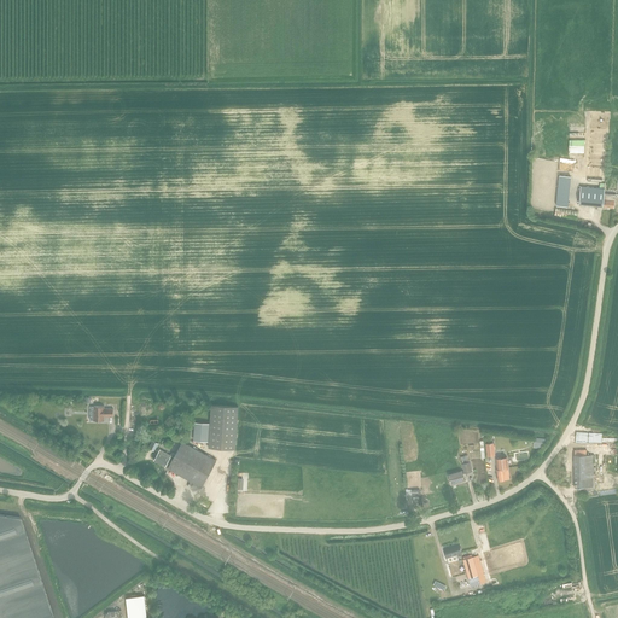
[(589,146),(607,147),(607,133),(589,132),(589,146)]
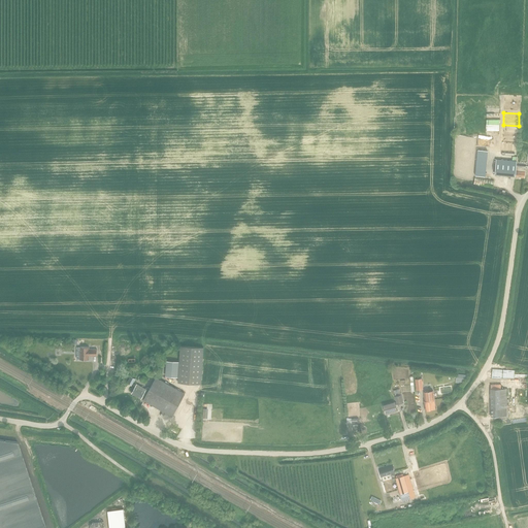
[(490,133),(490,129),(499,129),(499,118),(486,118),(486,133),(490,133)]
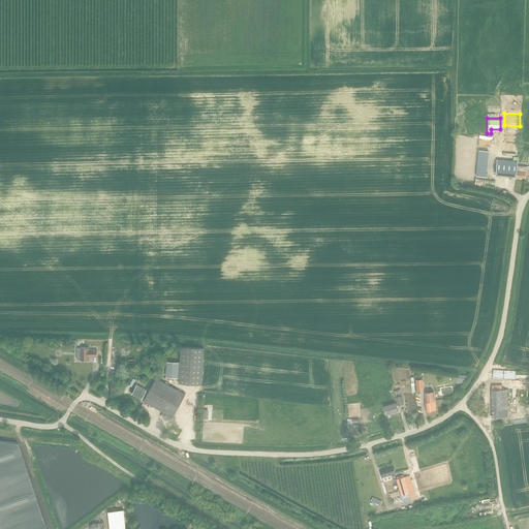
[(478,148),(476,174),(488,175),(489,149),(478,148)]
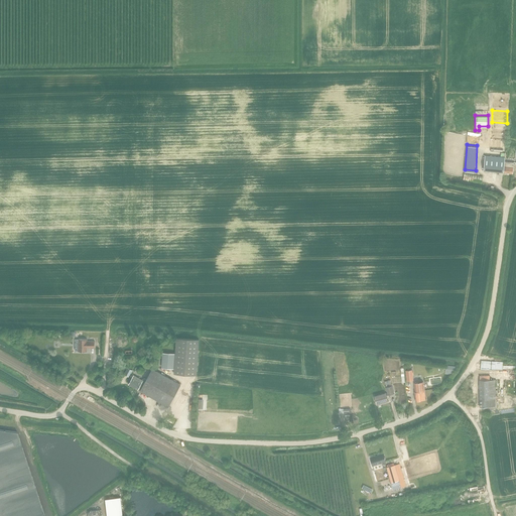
[(513,164),(504,163),(505,157),(485,155),(483,170),(512,173),(513,167),(513,164)]
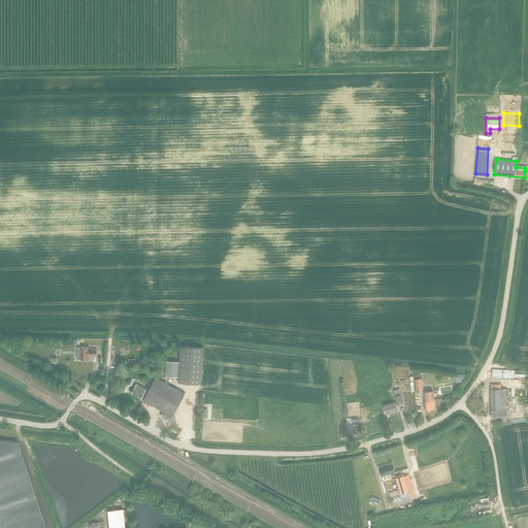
[(473,185),(492,188),(494,180),(475,176),(473,185)]
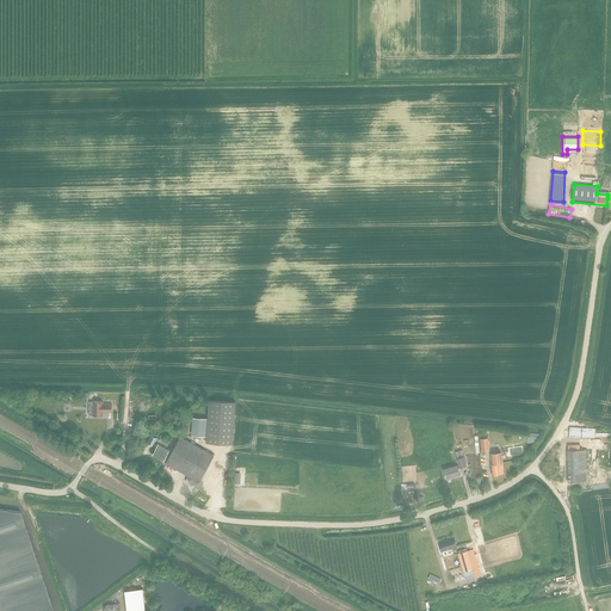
[(209,400),(207,443),(233,444),(235,402),(209,400)]
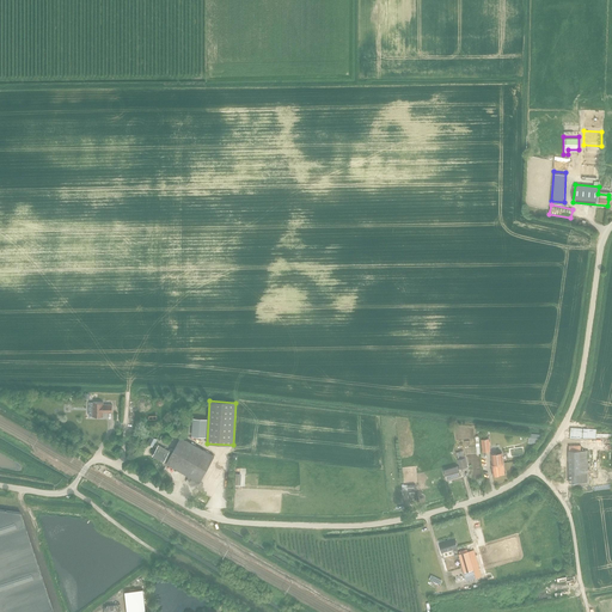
[(103,402),(93,402),(92,416),(103,416),(103,412),(112,412),(112,404),(103,404),(103,402)]
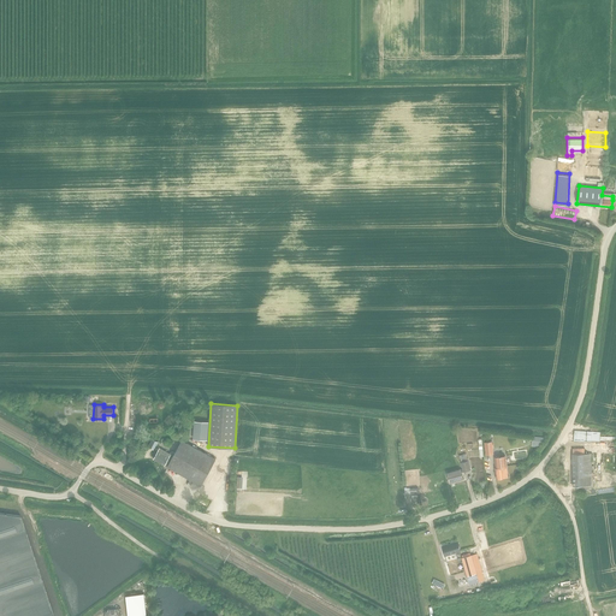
[(194,421),(193,439),(207,440),(208,421),(194,421)]
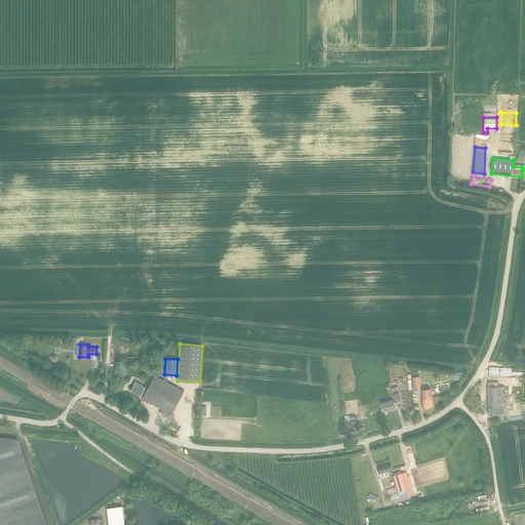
[(489,367),(489,375),(511,377),(511,368),(489,367)]
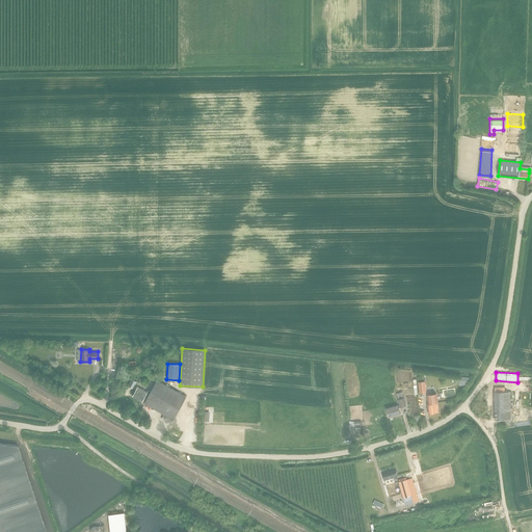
[(137,387),(136,390),(132,396),(141,401),(142,401),(144,402),(144,403),(174,419),(186,396),(157,380),(151,391),(148,390),(147,392),(137,387)]
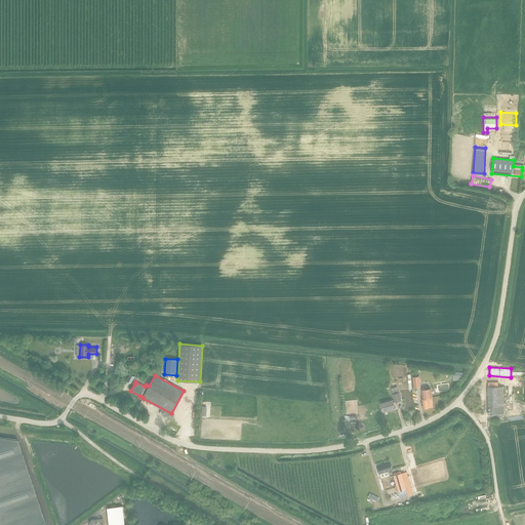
[(498,381),(488,381),(488,414),(500,414),(499,407),(505,407),(503,387),(499,387),(498,381)]
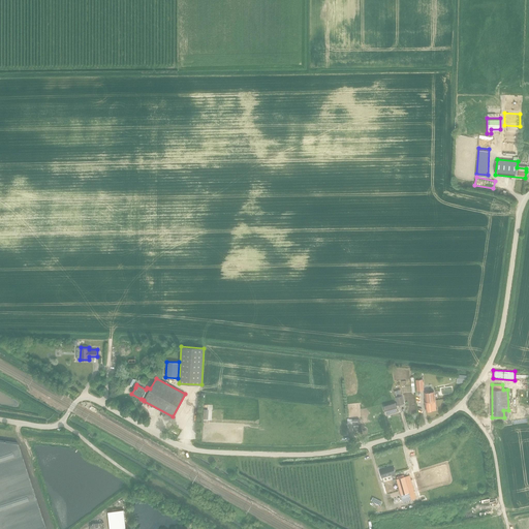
[(404,403),(402,396),(402,395),(401,395),(401,392),(400,392),(400,390),(393,392),(393,395),(394,394),(395,397),(396,396),(396,397),(397,402),(395,403),(383,406),(385,413),(393,411),(393,412),(398,411),(396,405),(398,404),(398,405),(404,403)]
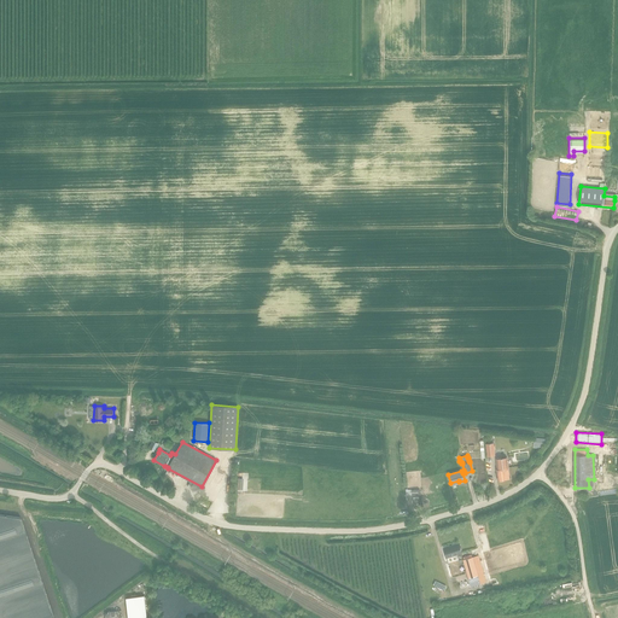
[(497,481),(505,479),(509,478),(507,461),(507,459),(500,460),(499,456),(496,456),(497,470),(496,470),(497,481)]
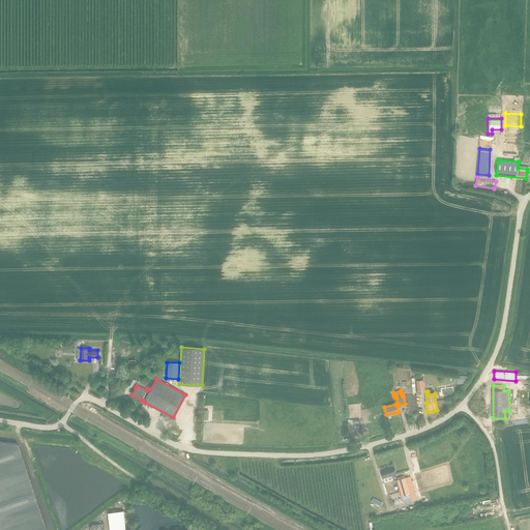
[(18,444),(0,441),(0,529),(38,529),(46,528),(31,483),(18,444)]
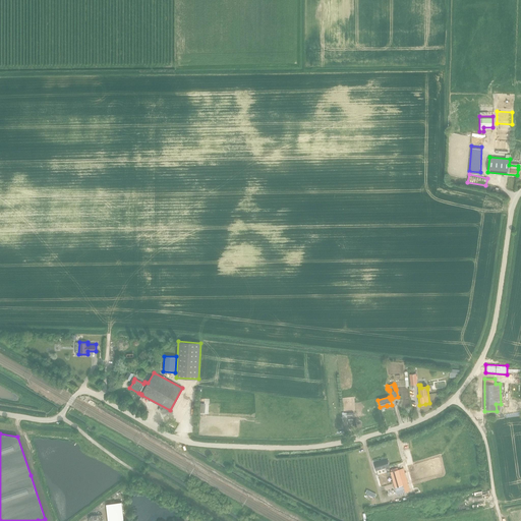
[(375,470),(390,466),(387,458),(373,462),(375,470)]
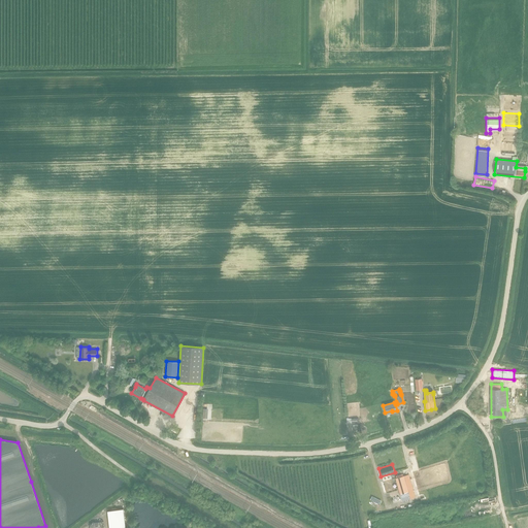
[(403,475),(396,477),(400,494),(402,501),(410,499),(408,491),(403,475)]
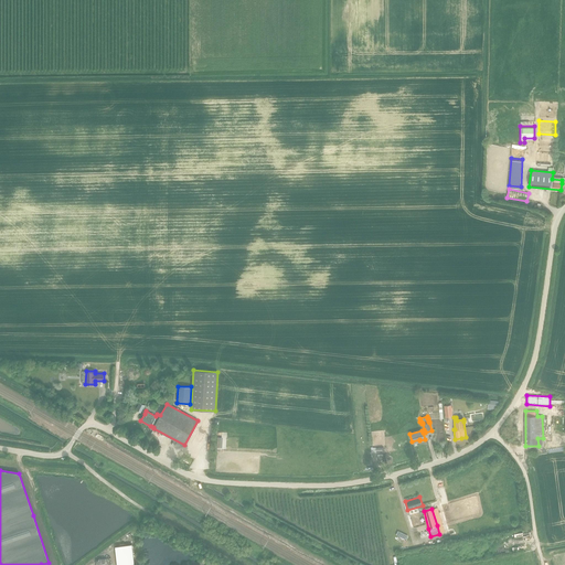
[(132,564),(131,545),(115,546),(116,564),(132,564)]
